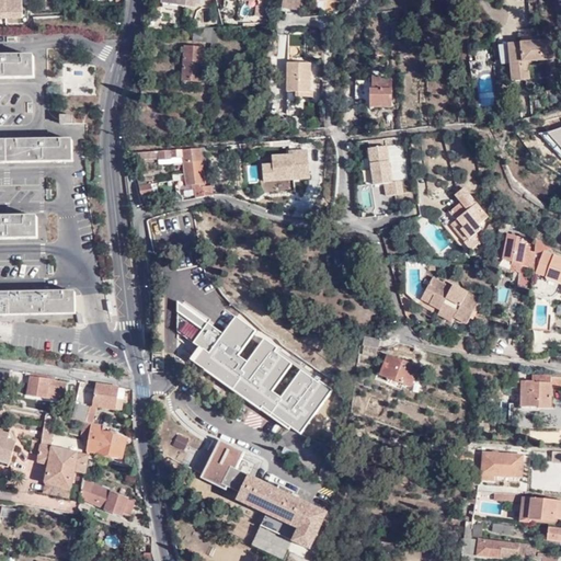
[(0,0),(0,18),(23,18),(22,0),(0,0)]
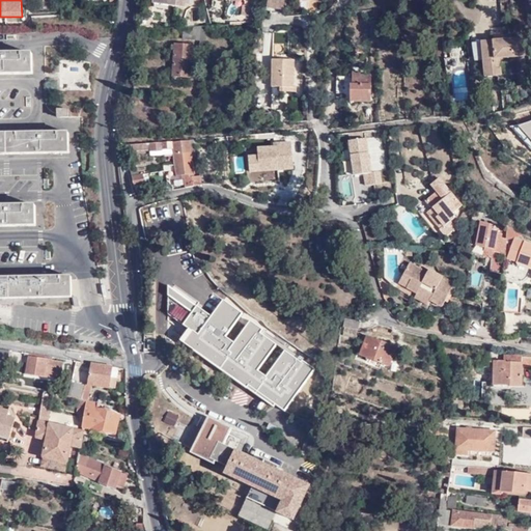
[(284,9),(285,0),(268,0),(267,7),(284,9)]
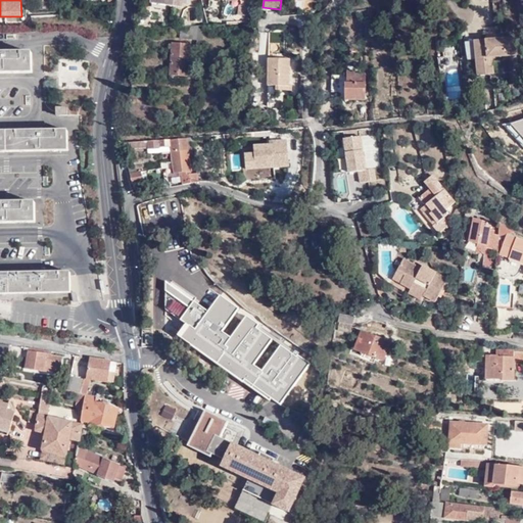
[(238,15),(246,16),(247,6),(239,5),(238,15)]
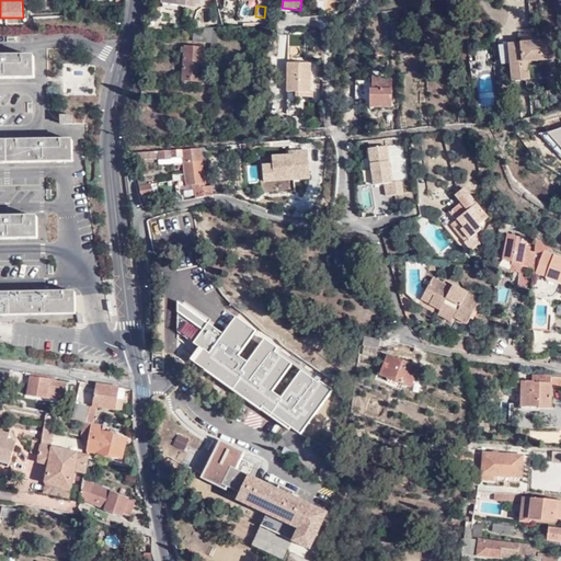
[(205,27),(195,27),(194,39),(205,41),(205,27)]
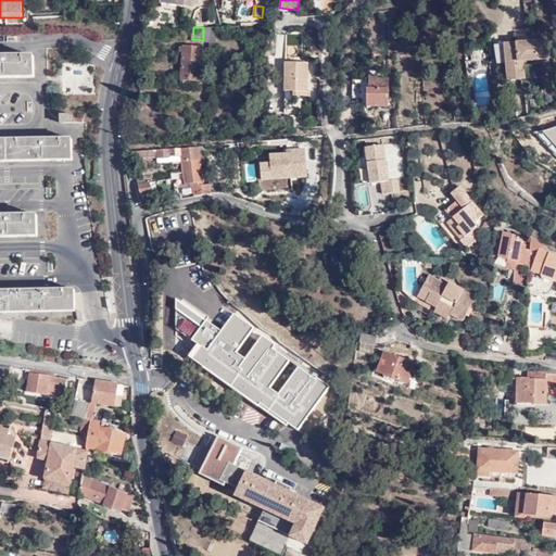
[(216,50),(218,27),(203,27),(203,40),(211,41),(210,50),(216,50)]
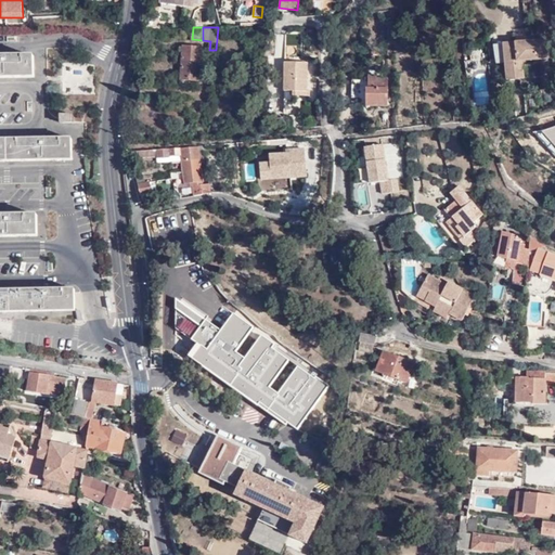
[(523,62),(549,60),(547,40),(526,42),(525,34),(513,35),(514,43),(504,44),(506,73),(519,72),(518,62),(523,62)]
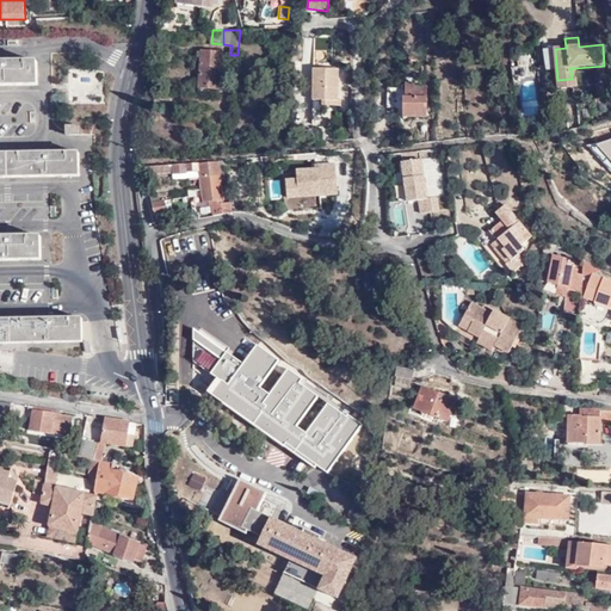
[(221,50),(203,49),(199,87),(218,88),(221,50)]
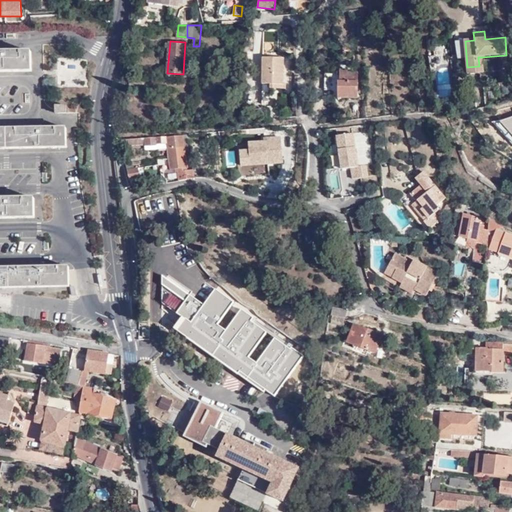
[(0,72),(31,72),(31,52),(16,53),(0,52),(0,72)]
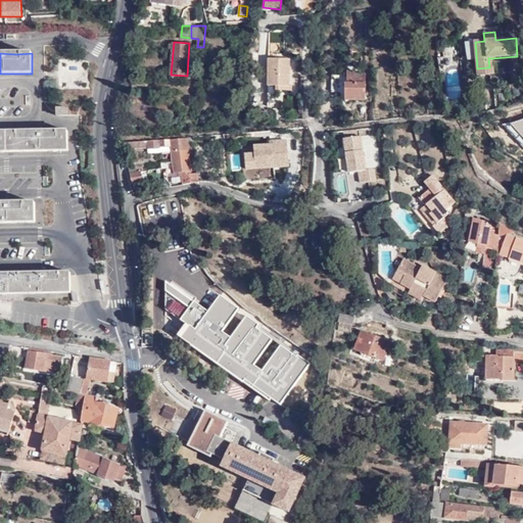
[(293,85),(290,85),(291,58),(269,58),(268,85),(276,85),(276,90),(293,90),(293,85)]
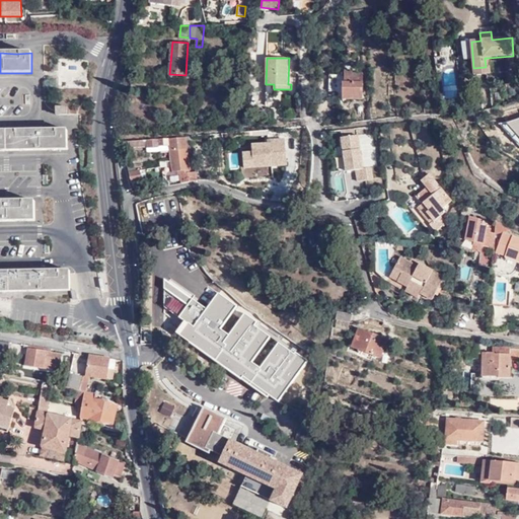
[(490,73),(489,58),(485,58),(486,67),(473,68),(473,75),(490,73)]
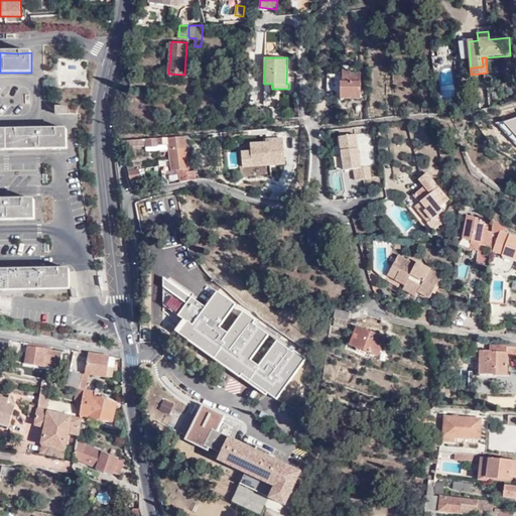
[(341,99),(341,97),(361,98),(361,73),(343,73),(343,74),(328,74),(327,88),(334,88),(334,94),(335,99),(341,99)]
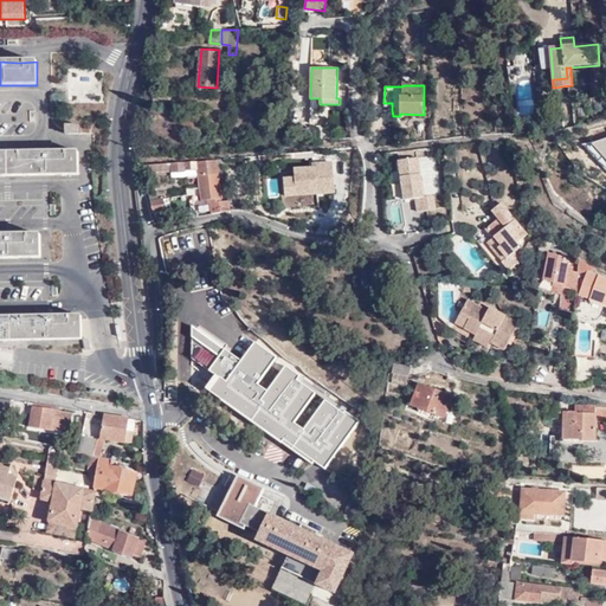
[(0,175),(78,174),(78,152),(62,152),(0,152),(0,175)]
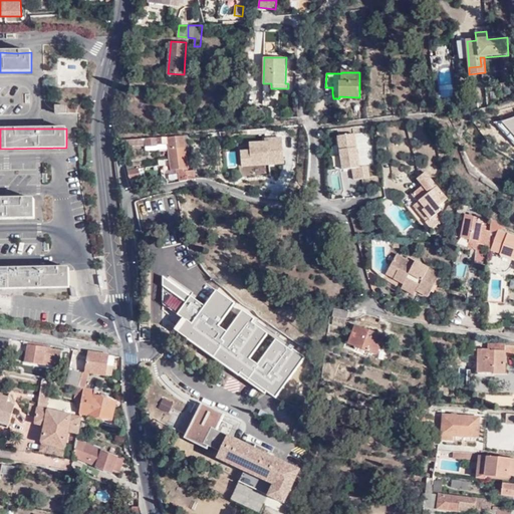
[(367,133),(335,137),(339,169),(328,171),(331,196),(352,193),(350,180),(373,177),(367,133)]
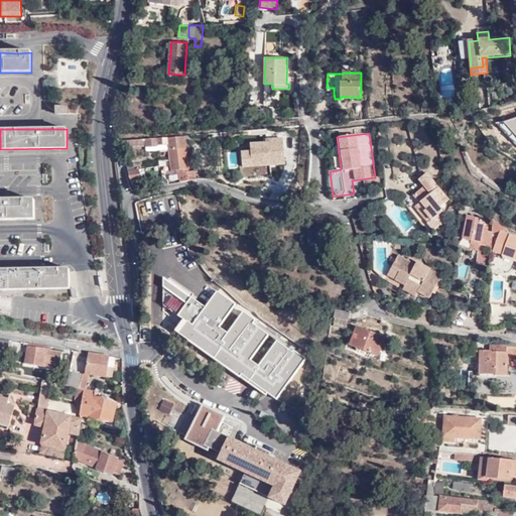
[(185,148),(183,135),(127,139),(127,142),(130,142),(131,146),(146,145),(146,147),(168,145),(170,159),(177,158),(177,148),(185,148)]
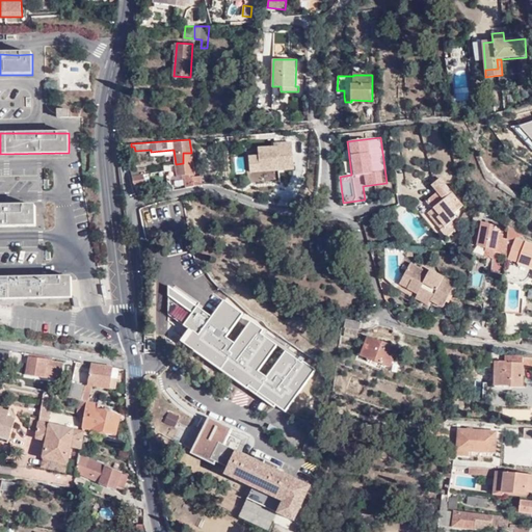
[(291,144),(256,147),(257,157),(246,157),(248,182),(277,180),(277,171),(292,170),(291,144)]
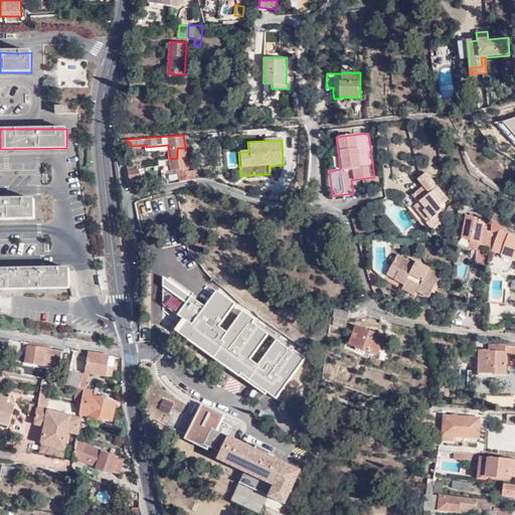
[(186,156),(185,148),(177,148),(177,158),(186,156)]
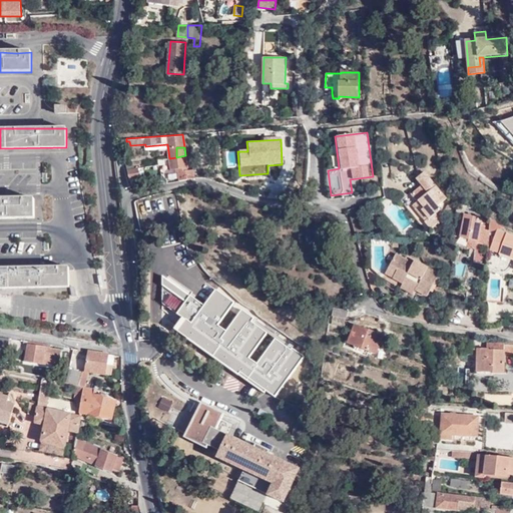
[(193,177),(192,169),(186,169),(185,155),(176,157),(169,158),(170,169),(177,168),(178,180),(179,180),(193,177)]
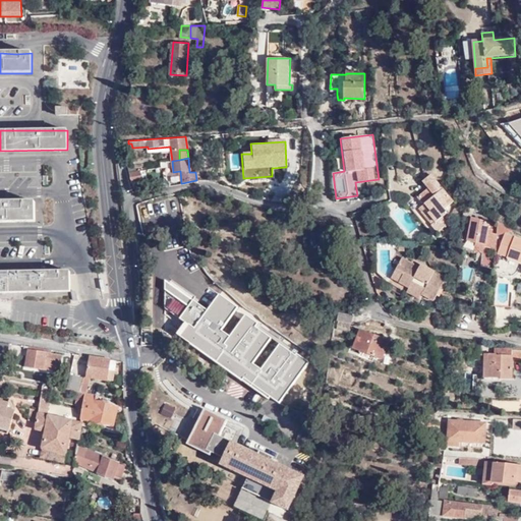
[(140,170),(130,172),(132,182),(142,180),(140,170)]
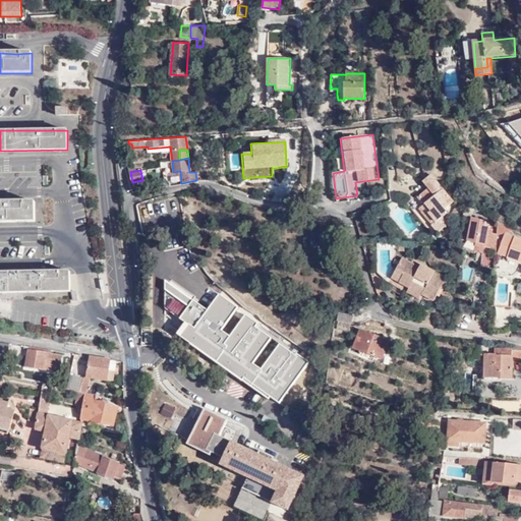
[(423,204),(422,205),(435,220),(430,223),(438,231),(448,222),(443,215),(448,211),(446,208),(455,199),(431,172),(422,180),(427,187),(417,196),(423,204)]
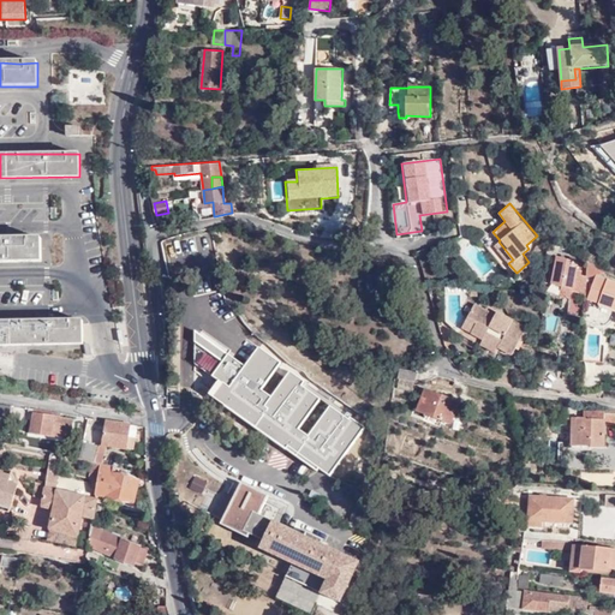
[(0,262),(42,262),(42,239),(24,239),(0,239),(0,262)]
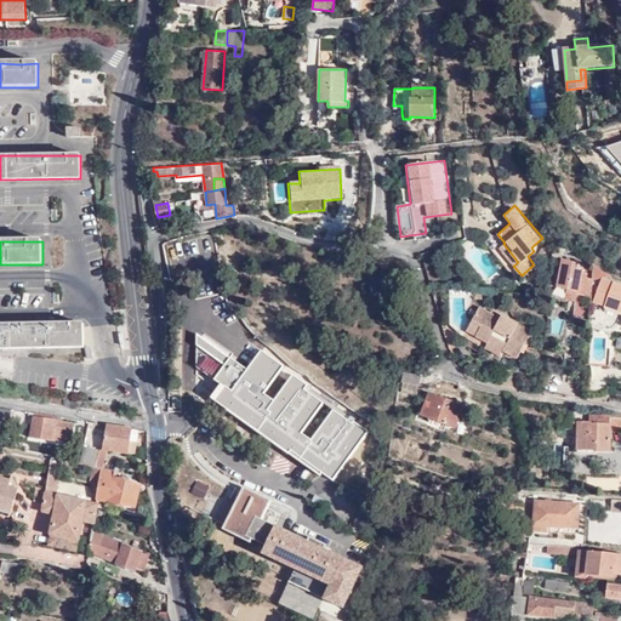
[(518,262),(503,244),(499,248),(513,266),(518,262)]
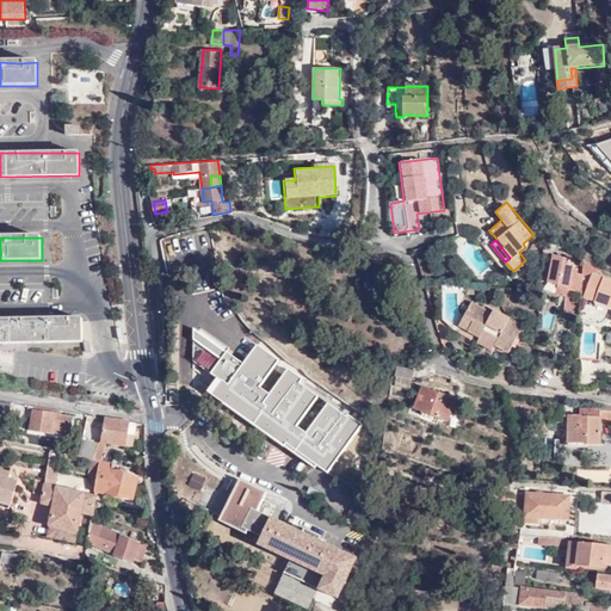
[(556,245),(545,241),(544,251),(549,252),(550,248),(554,250),(556,245)]
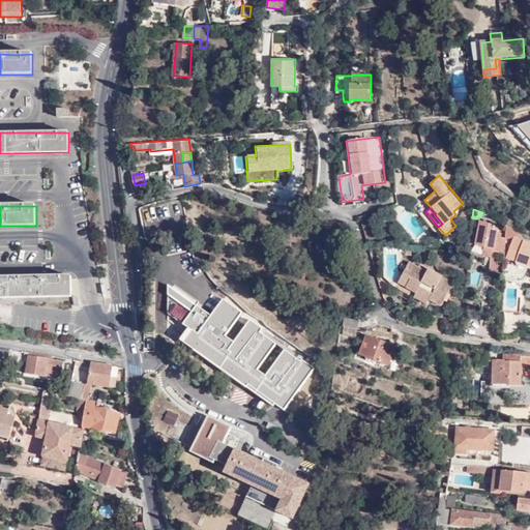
[(503,254),(505,239),(500,237),(500,234),(497,232),(498,226),(487,222),(488,219),(484,218),(483,221),(480,219),(475,244),(483,246),(483,248),(493,252),(493,251),(503,254)]
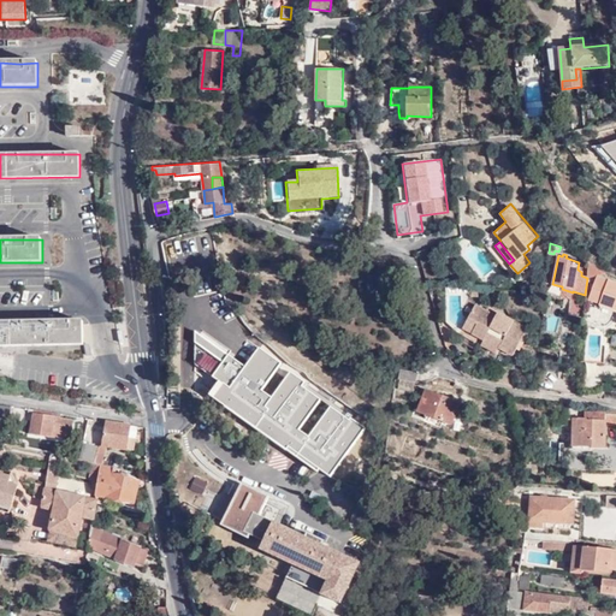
[(599,265),(590,260),(588,272),(599,272),(599,265)]
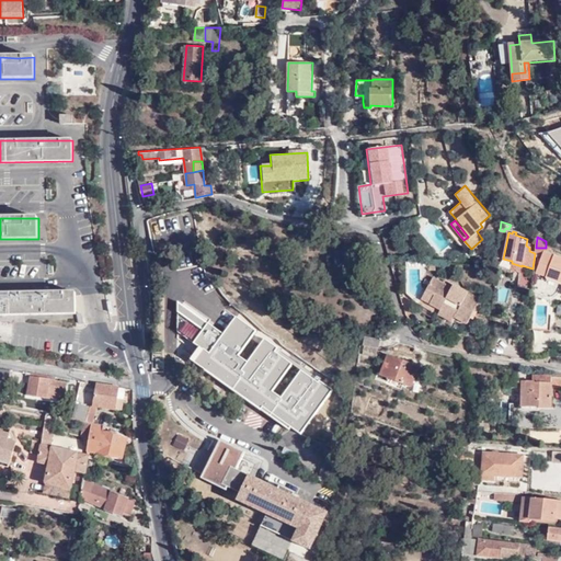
[(560,255),(545,250),(537,271),(548,274),(547,275),(560,281),(560,255)]
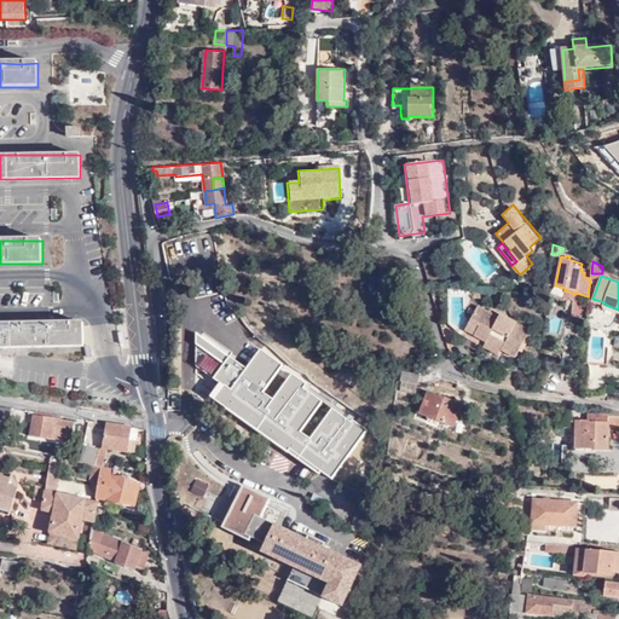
[(570,314),(585,318),(586,307),(572,302),(570,314)]
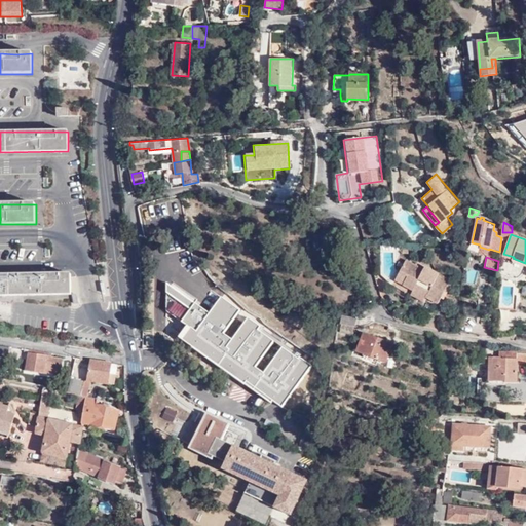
[(437,302),(440,296),(447,283),(449,279),(424,266),(422,269),(414,265),(405,260),(400,270),(407,274),(402,284),(412,289),(414,287),(425,294),(424,296),(426,297),(436,302),(437,302)]
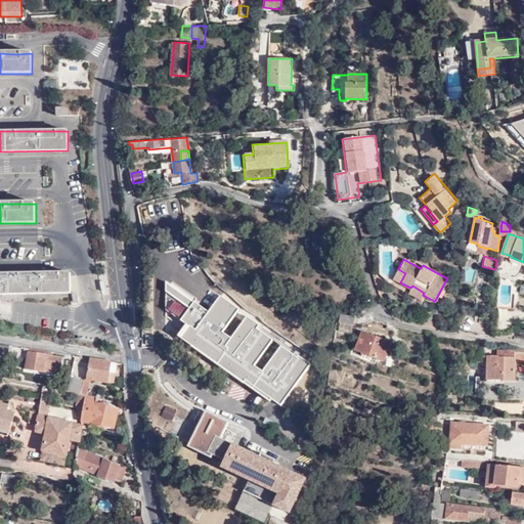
[(421,268),(423,265),(415,260),(412,264),(421,268)]
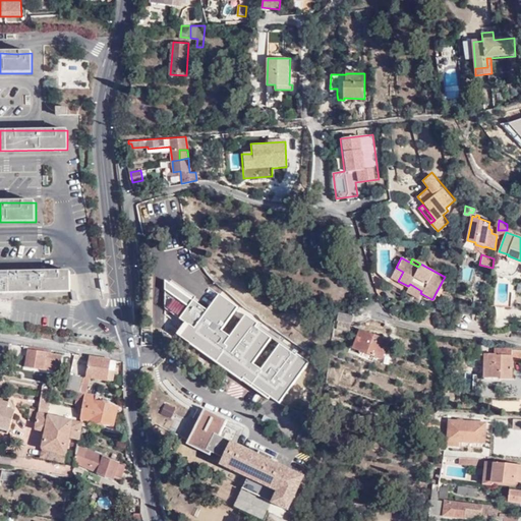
[(403,272),(396,268),(391,277),(398,281),(403,272)]
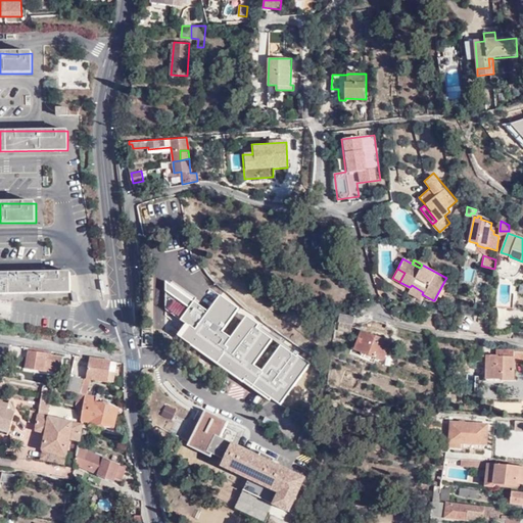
[(0,293),(70,292),(70,273),(55,273),(0,273),(0,293)]
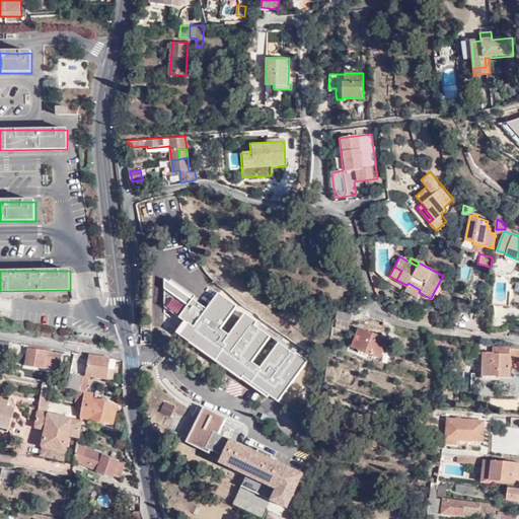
[(441,279),(434,292),(438,295),(445,281),(441,279)]
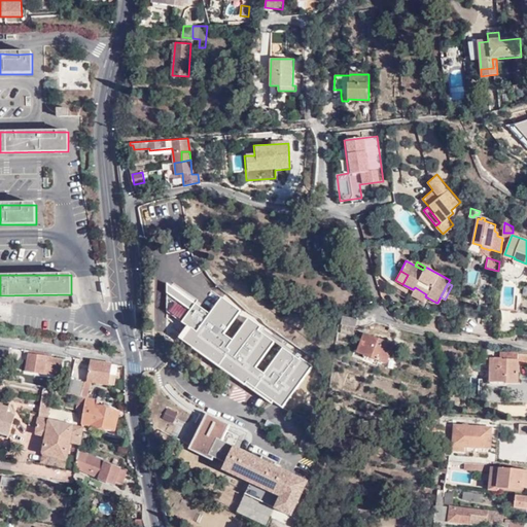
[(423,301),(425,296),(426,294),(415,287),(413,289),(411,294),(423,301)]
